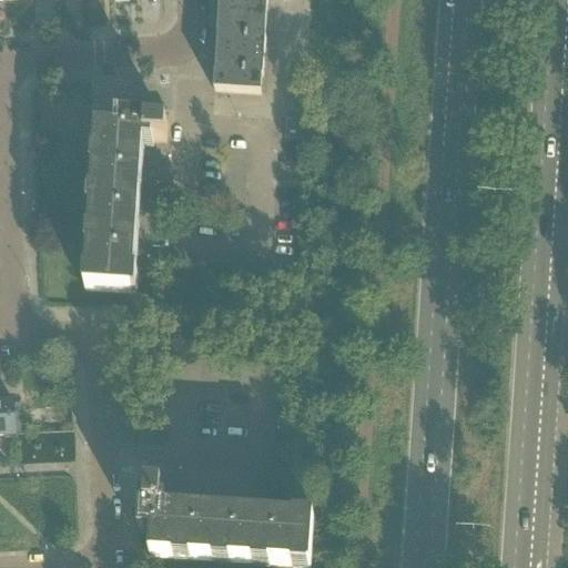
[(220,0),(220,13),(266,17),(266,0),(220,0)]
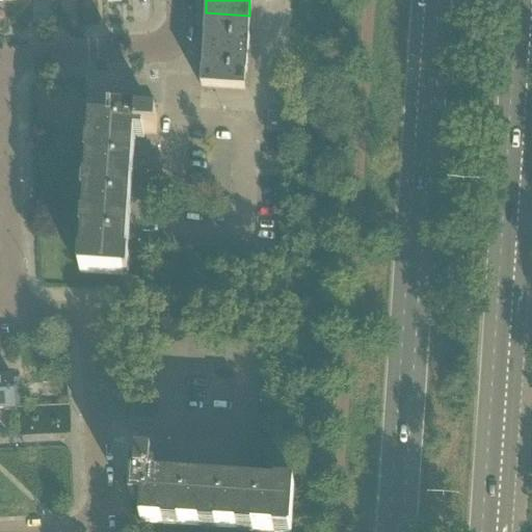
[(202,77),(201,87),(244,90),(246,61),(238,60),(238,51),(246,52),(249,16),(206,12),(202,77)]
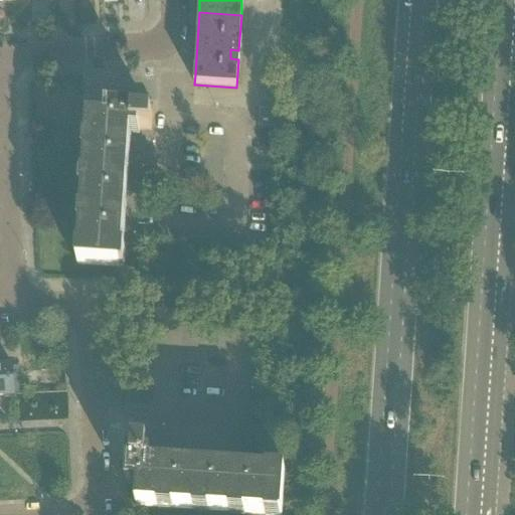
[(120,111),(83,109),(79,108),(78,121),(88,121),(77,265),(123,268),(124,267),(117,267),(126,134),(139,135),(139,130),(151,131),(152,117),(148,116),(148,105),(152,106),(152,104),(120,102),(120,103),(120,111)]
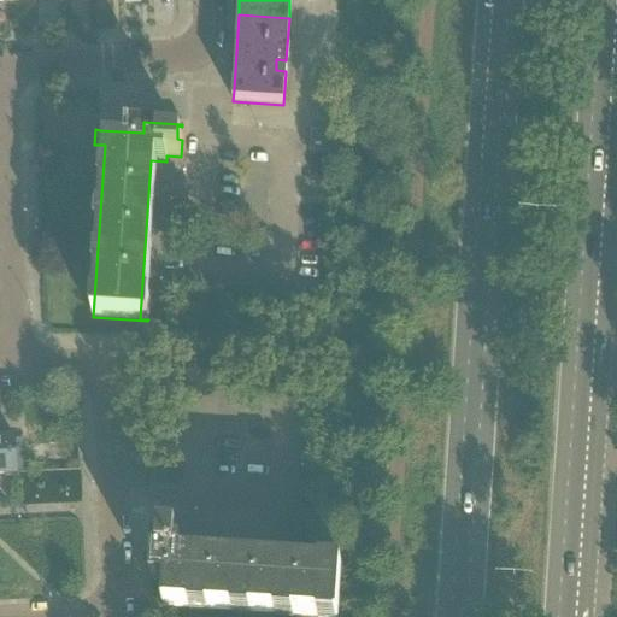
[(16,439),(0,439),(0,474),(17,472),(16,439)]
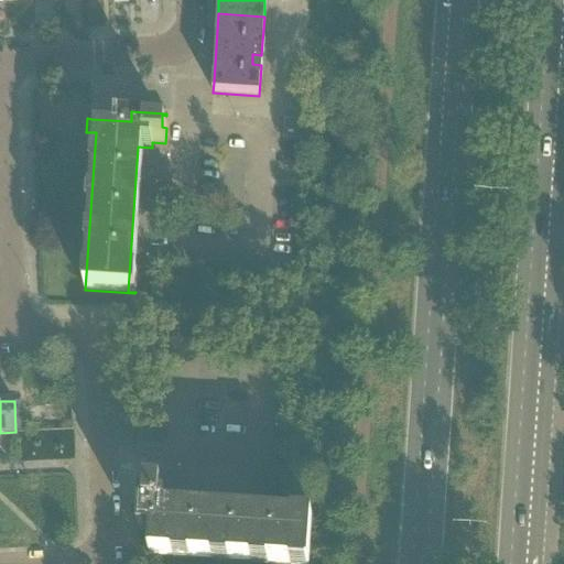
[(151,548),(150,554),(288,563),(308,563),(313,514),(312,514),(311,521),(165,512),(166,498),(161,498),(162,485),(145,484),(145,489),(136,488),(136,484),(133,484),(136,520),(137,520),(137,519),(139,519),(138,546),(151,548)]
